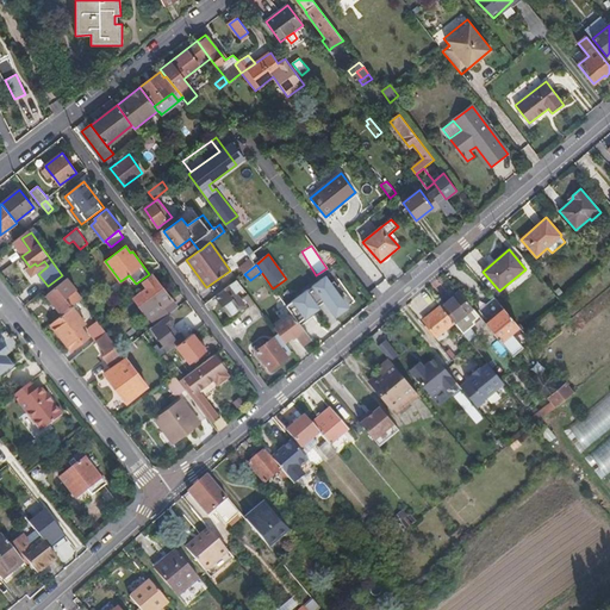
[(159,311),(163,318),(170,313),(178,307),(153,274),(143,282),(147,287),(134,298),(149,318),(159,311)]
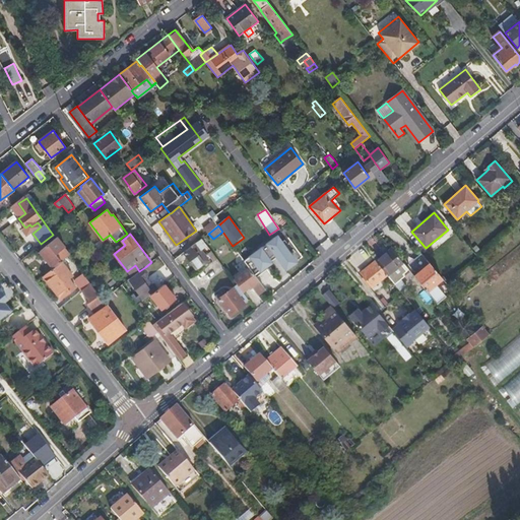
[(277,236),(244,261),(249,267),(255,275),(272,262),(269,258),(275,253),(286,270),(297,261),(277,236)]
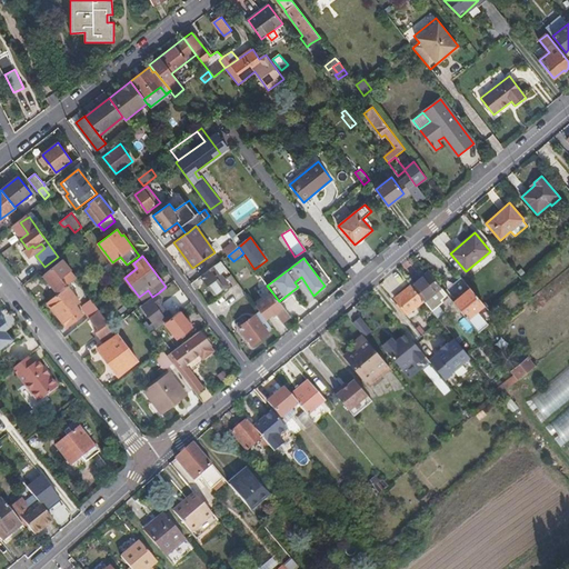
[(200,276),(190,283),(196,290),(203,280),(215,295),(222,288),(223,289),(230,285),(221,273),(227,269),(221,261),(210,269),(211,270),(201,278),(200,276)]
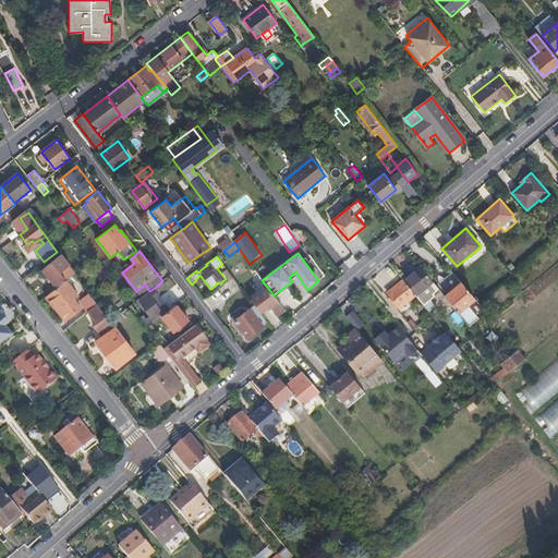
[(67,280),(75,274),(68,265),(60,273),(51,263),(43,270),(57,288),(67,280)]
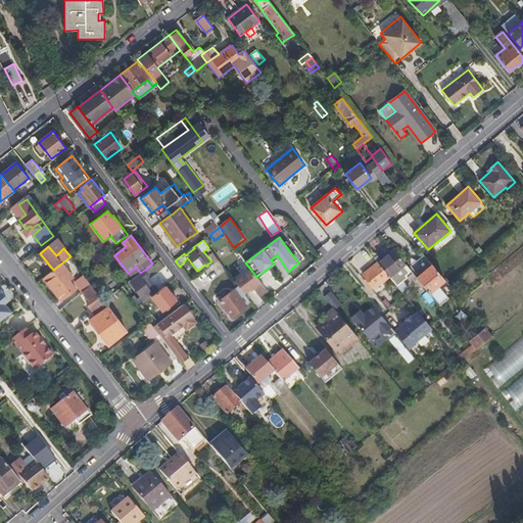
[(393,248),(377,262),(389,276),(402,292),(409,287),(401,278),(411,271),(393,248)]
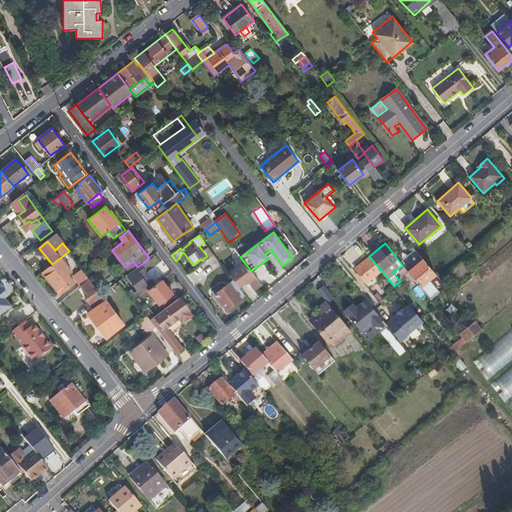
[(205,249),(211,257),(214,254),(208,247),(205,249)]
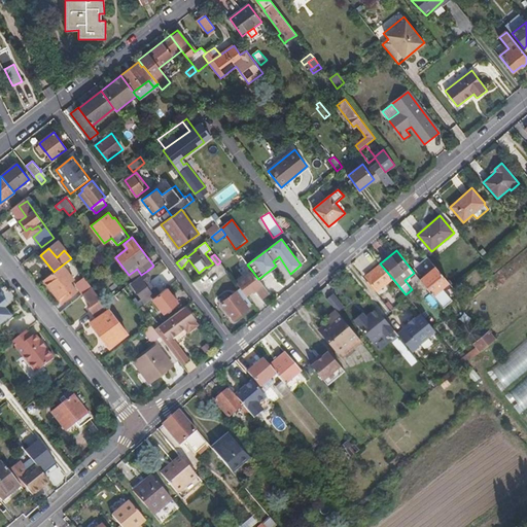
[(422,277),(420,279),(443,307),(452,300),(443,287),(449,282),(427,257),(414,268),(422,277)]
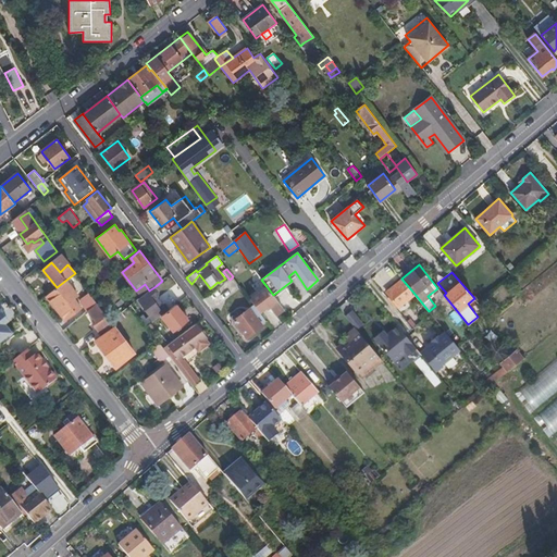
[(391,297),(388,299),(396,309),(415,294),(401,279),(386,292),(391,297)]
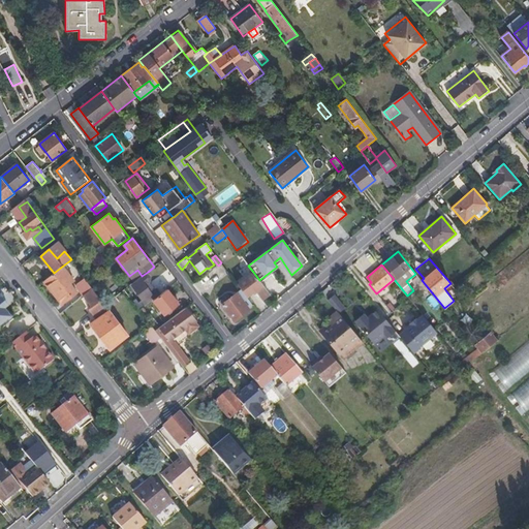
[(44,280),(63,305),(78,292),(70,283),(74,280),(63,266),(54,273),(44,280)]
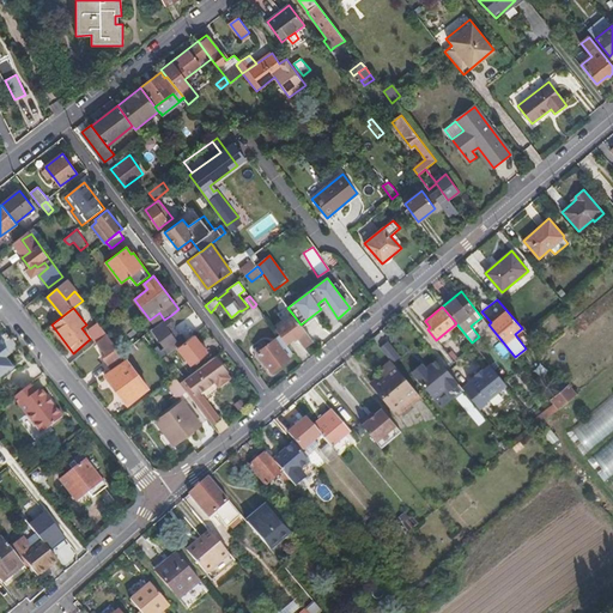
[(168,353),(186,339),(182,334),(180,335),(173,327),(175,326),(175,321),(171,315),(164,320),(152,329),(164,347),(161,350),(158,346),(155,349),(162,357),(168,353)]
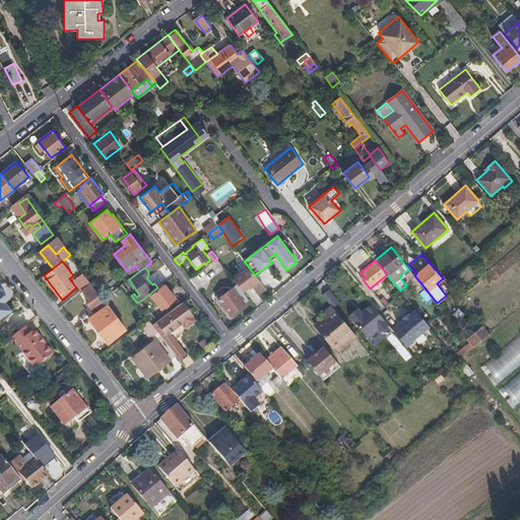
[(255,275),(249,267),(234,279),(243,291),(249,287),(249,288),(252,286),(258,295),(265,289),(255,275)]
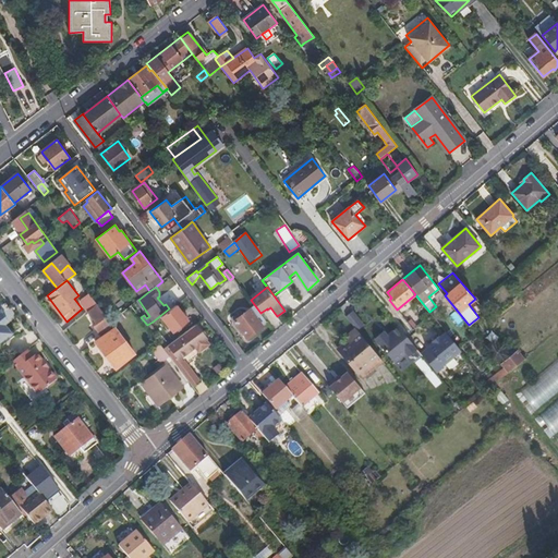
[(82,303),(88,311),(97,303),(88,293),(82,299),(82,303)]
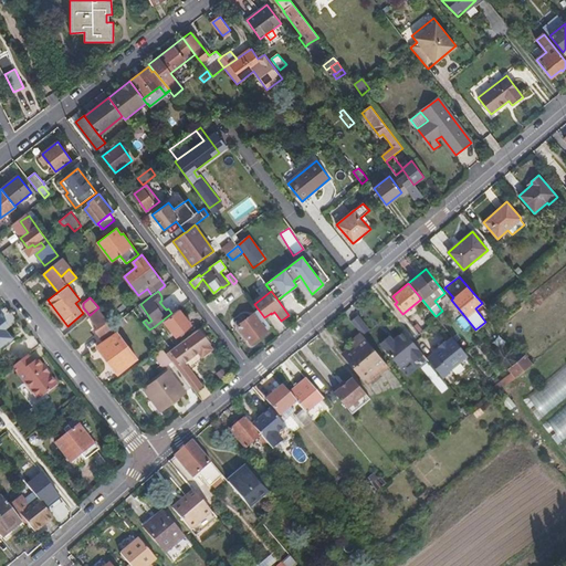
[(95,345),(117,375),(137,358),(112,326),(98,307),(90,315),(88,316),(97,327),(94,329),(95,332),(102,341),(95,345)]
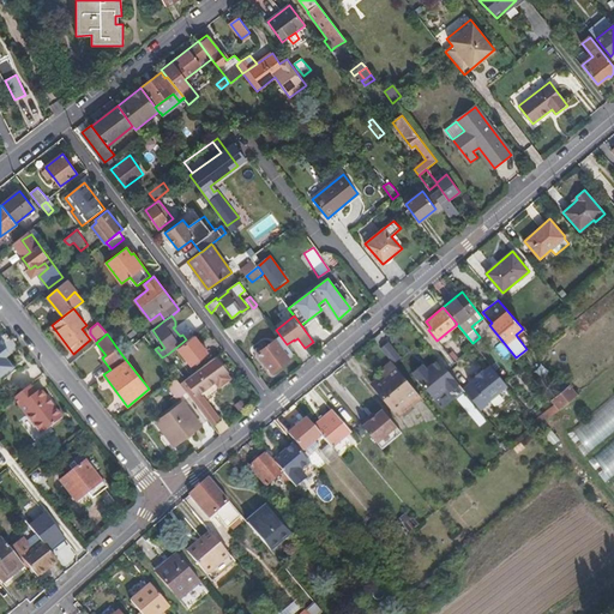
[(208,353),(194,336),(178,348),(192,365),(208,353)]
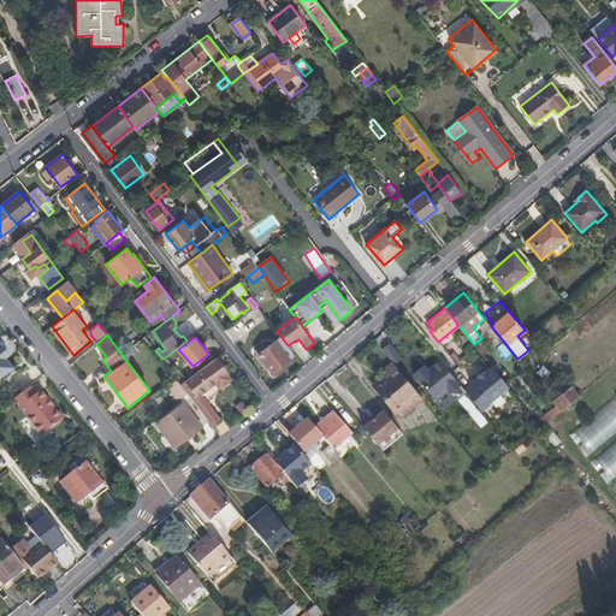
[(259,354),(273,374),(291,360),(284,350),(288,347),(280,337),(259,354)]
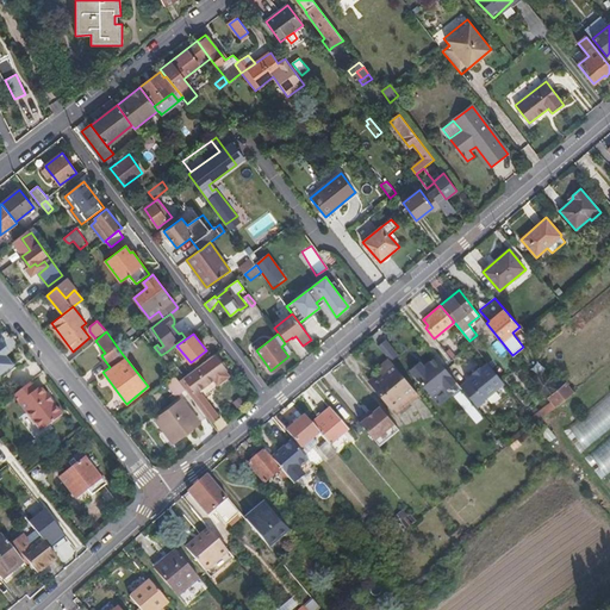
[(399,354),(387,340),(379,346),(388,359),(391,361),(399,354)]
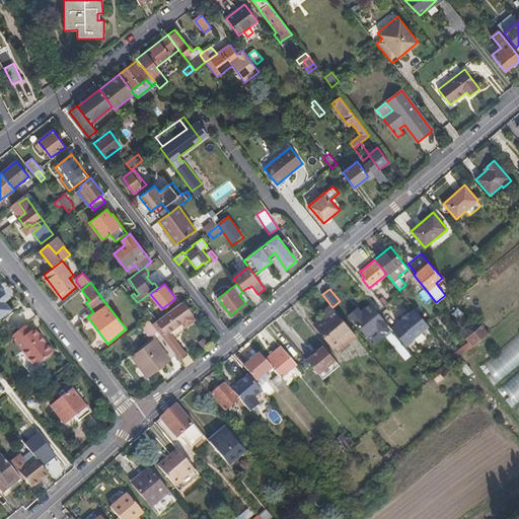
[(8,300),(1,291),(0,292),(0,296),(5,303),(8,300)]
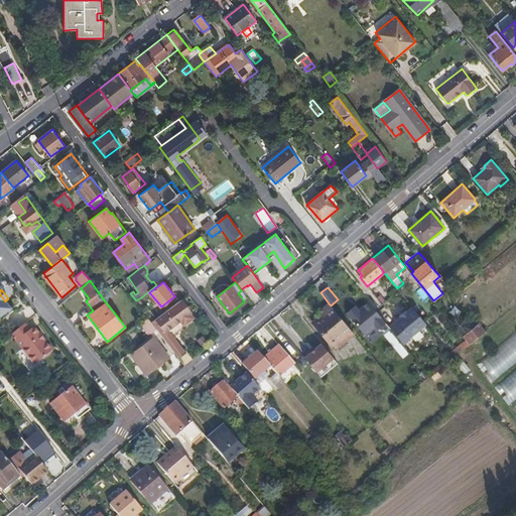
[(248,298),(242,290),(241,290),(238,293),(244,301),(248,298)]
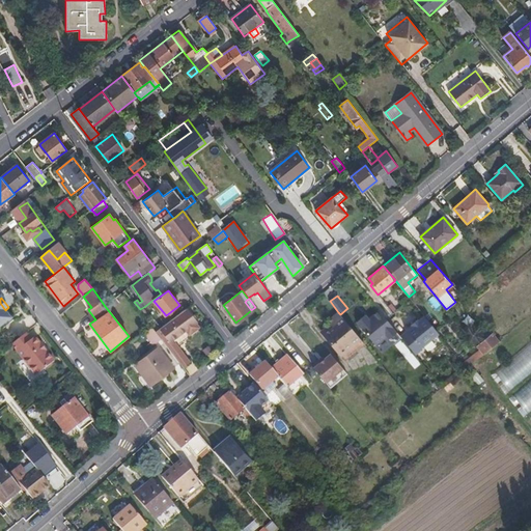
[(5,310),(0,303),(0,327),(11,318),(5,310)]
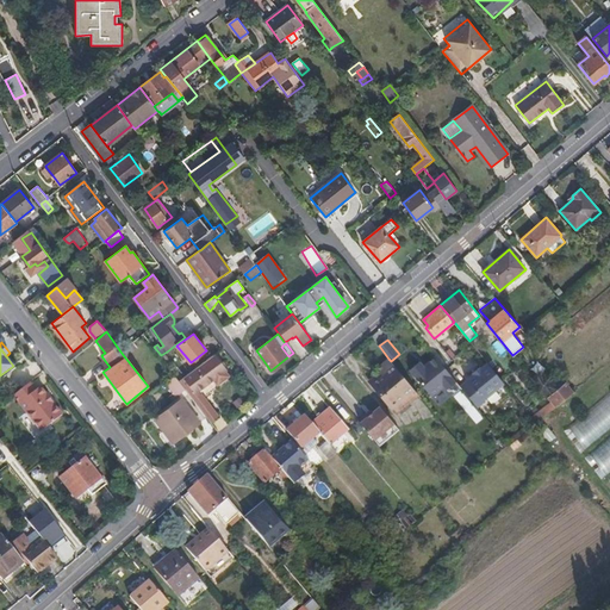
[(199,392),(228,371),(219,359),(217,360),(213,355),(179,381),(184,387),(188,384),(197,394),(199,392)]
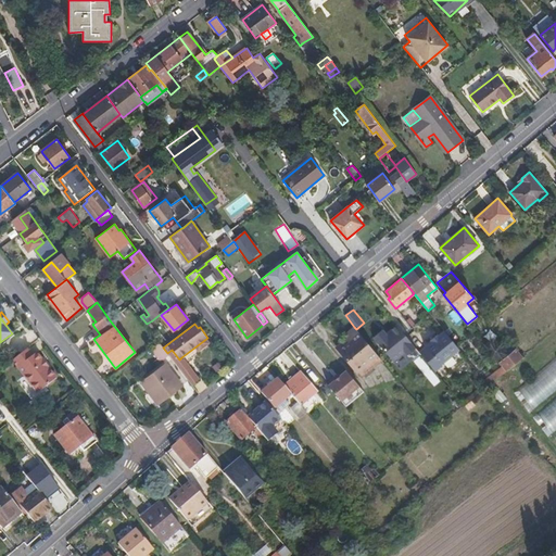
[(387,336),(382,329),(371,338),(400,371),(419,355),(415,350),(417,349),(399,326),(387,336)]
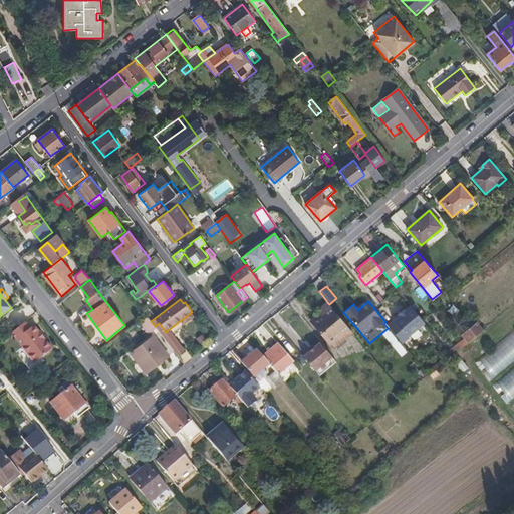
[(329,304),(327,302),(318,310),(319,312),(321,314),(312,322),(333,349),(353,333),(350,328),(329,304)]
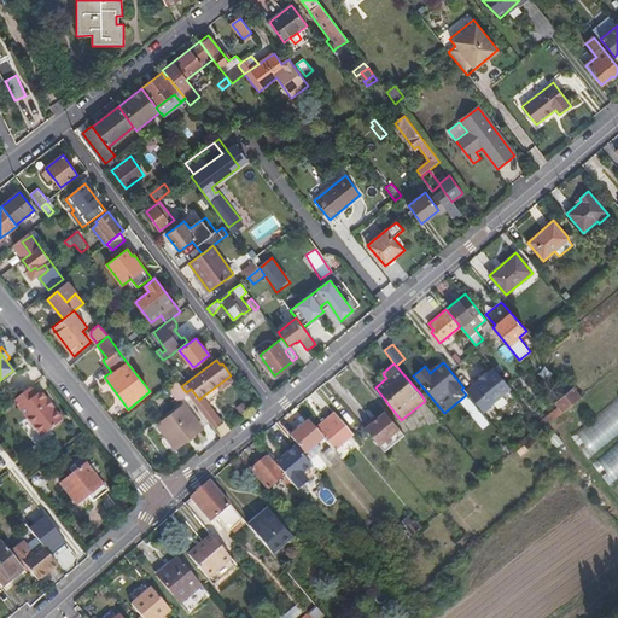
[(511,389),(494,367),(472,384),(473,385),(466,391),(484,413),(491,407),(490,406),(511,389)]
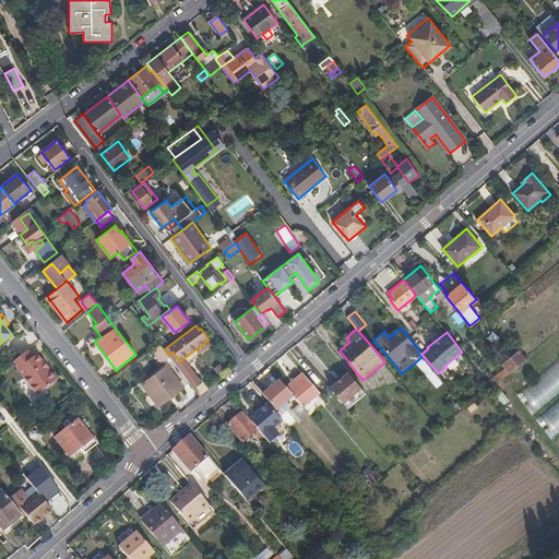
[(349,342),(347,340),(337,348),(340,351),(349,342)]
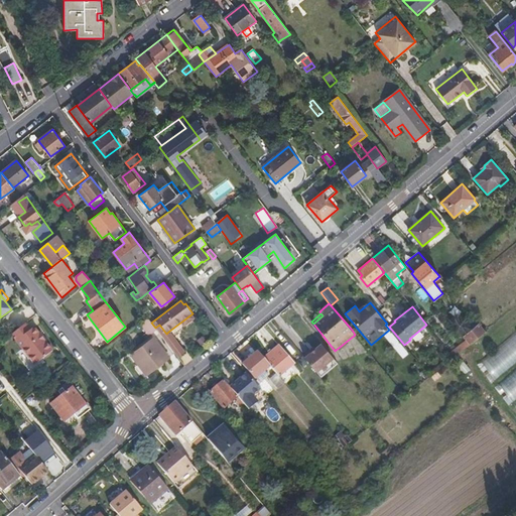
[(151,323),(148,317),(143,321),(143,323),(152,334),(157,330),(155,328),(151,323)]
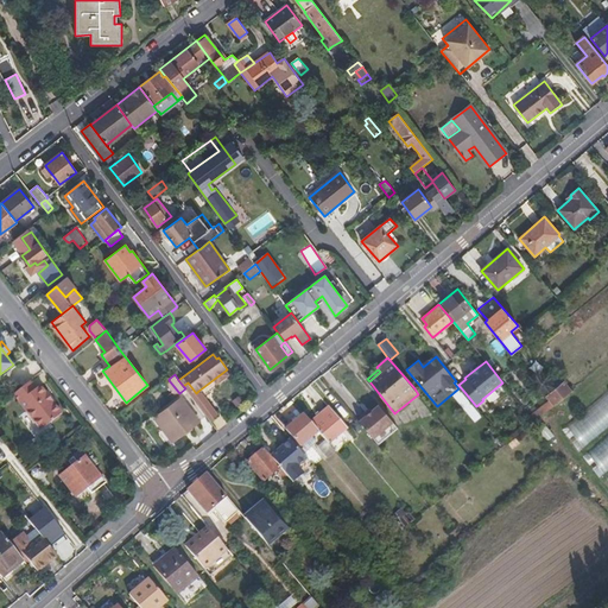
[(607,377),(561,415),(578,436),(607,412),(607,377)]
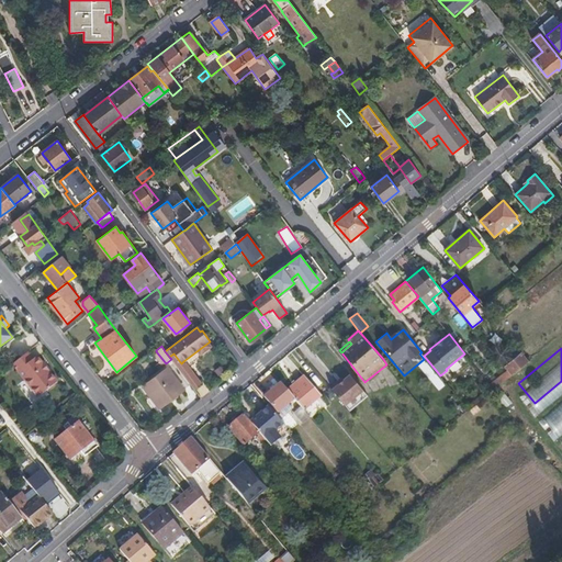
[(163,366),(166,363),(156,351),(153,353),(163,366)]
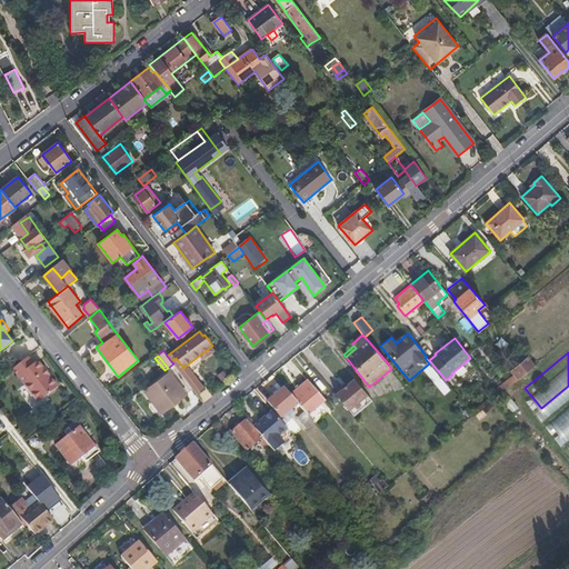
[(59,387),(38,360),(33,363),(28,357),(12,369),(38,402),(59,387)]
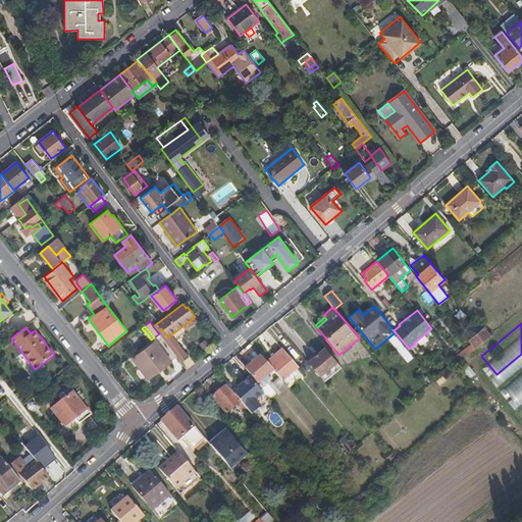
[(491,335),(484,327),(468,341),(471,344),(475,349),(491,335)]
